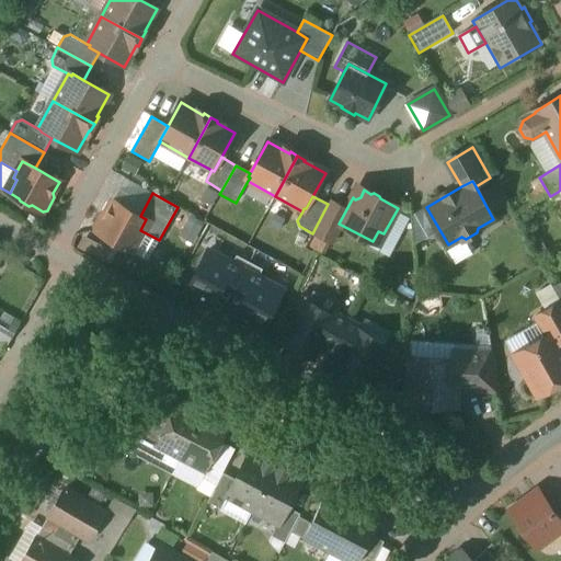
[(140,216),(113,201),(106,213),(102,214),(95,227),(96,231),(129,249),(140,230),(146,219),(140,216)]
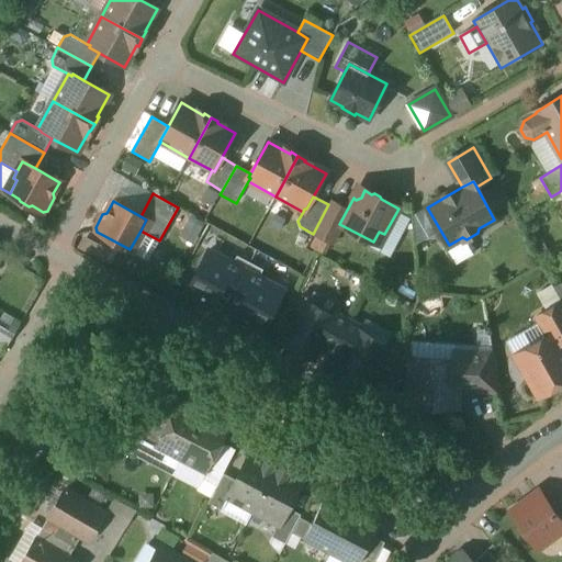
[(328,204),(313,234),(332,244),(341,225),(339,224),(347,210),(330,201),(328,204)]
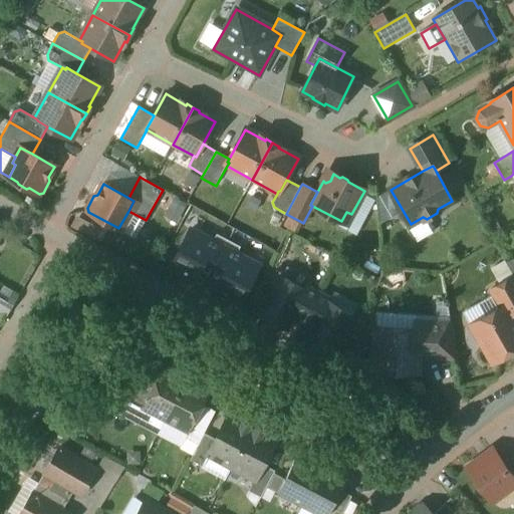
[(177,220),(186,203),(175,198),(167,215),(177,220)]
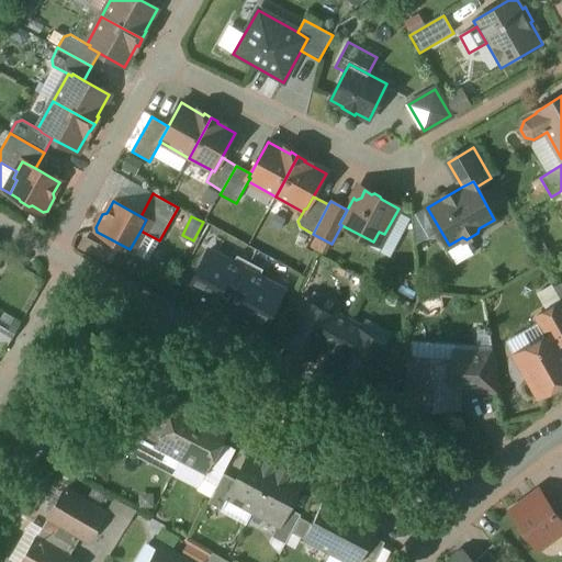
[(159,240),(141,231),(130,249),(148,260),(159,240)]
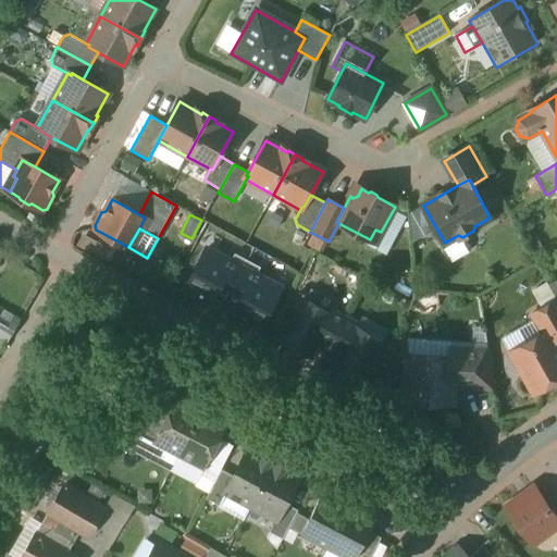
[(259,267),(234,254),(231,259),(205,245),(180,293),(212,310),(220,297),(233,305),(227,316),(259,333),(284,285),(257,271),(259,267)]
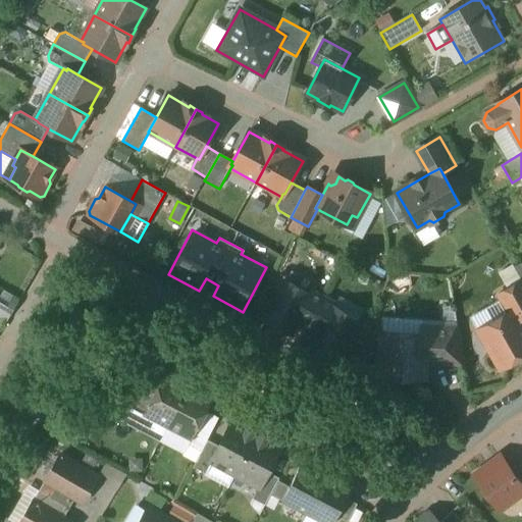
[(521,320),(521,280),(498,296),(508,313),(515,310),(521,321),(521,320)]
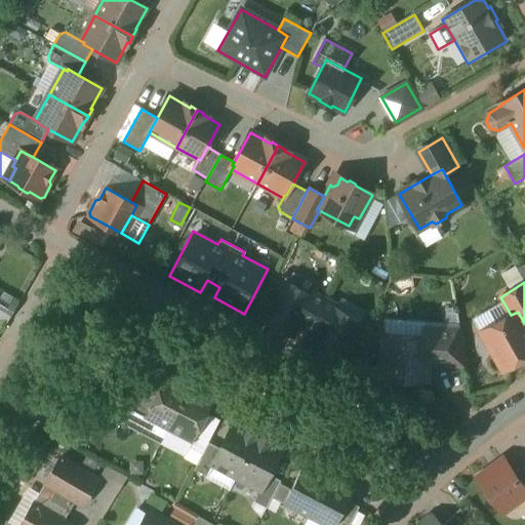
[(286,283),(266,321),(292,335),(299,322),(313,296),(312,296),(286,283)]
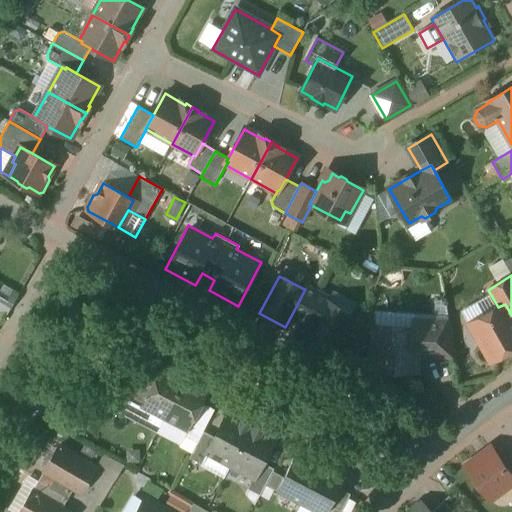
[(305,289),(292,314),(303,320),(318,292),(306,285),(304,289),(305,289)]
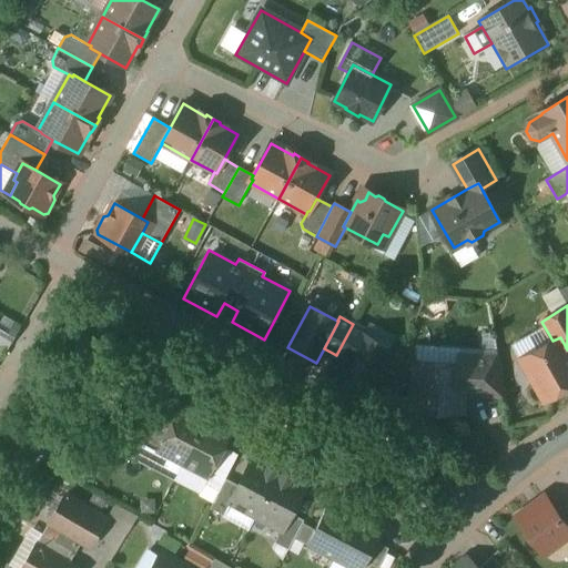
[(8,333),(0,327),(0,345),(8,351),(21,327),(13,323),(8,333)]
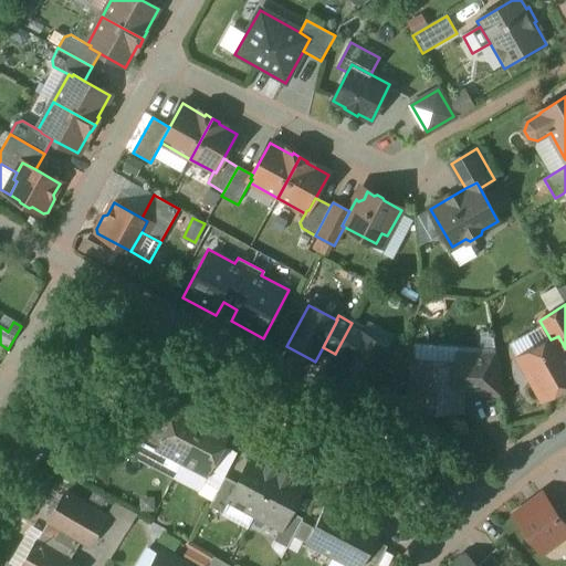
[(352,323),(335,354),(346,359),(360,333),(362,333),(364,329),(352,323)]
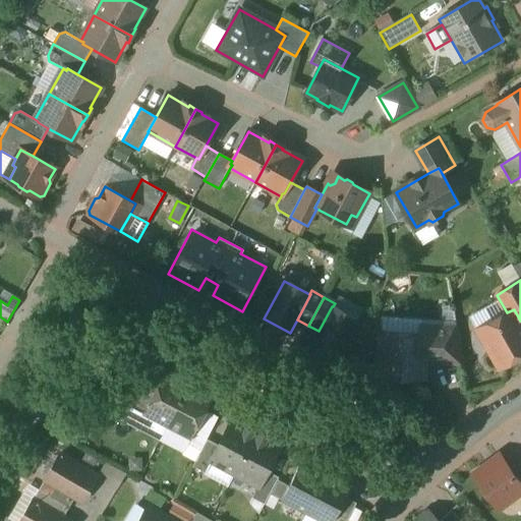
[(333,306),(332,306),(319,331),(312,344),(338,358),(358,320),(333,306)]
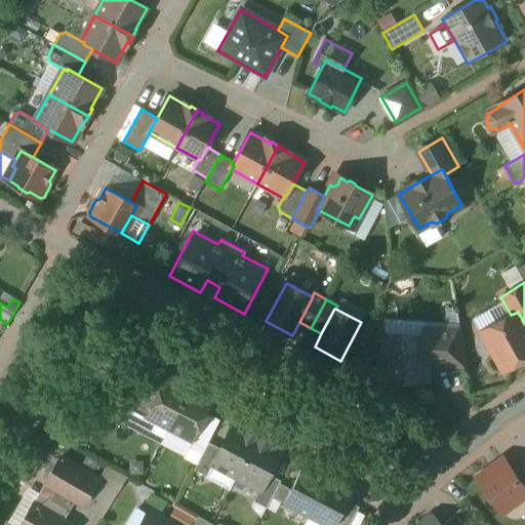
[(511,315),(483,331),(496,354),(495,358),(502,371),(507,369),(511,370),(521,364),(522,361),(524,359),(524,324),(524,323),(518,312),(511,315)]
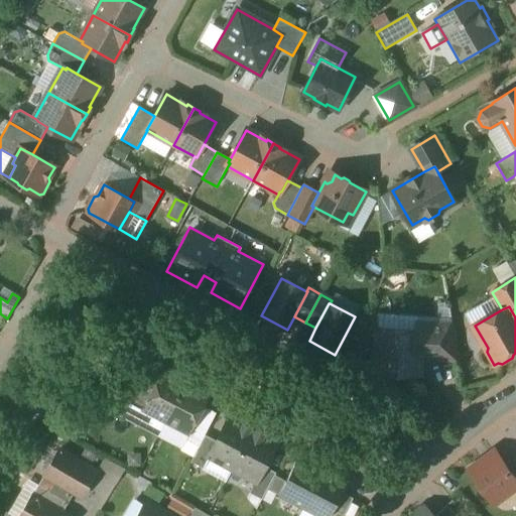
[(449,307),(438,307),(437,318),(452,319),(449,307)]
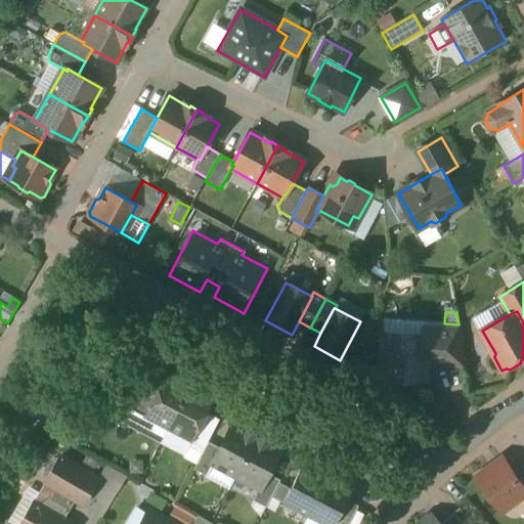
[(444,323),(384,319),(380,377),(427,380),(428,363),(436,363),(438,330),(460,331),(459,324),(444,323)]
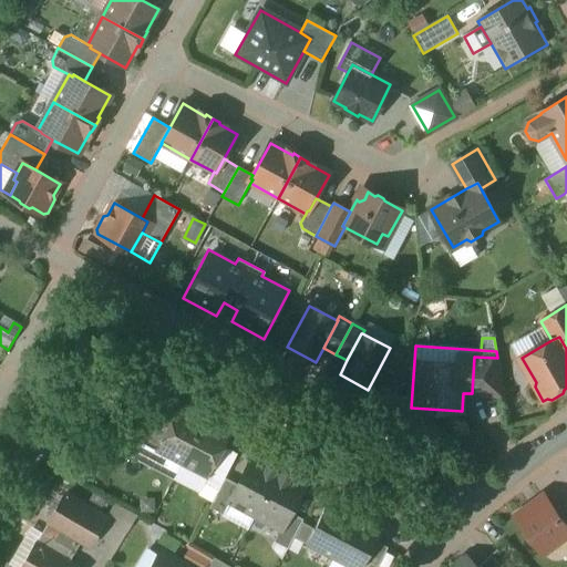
[(497,358),(474,357),(472,393),(504,395),(497,358)]
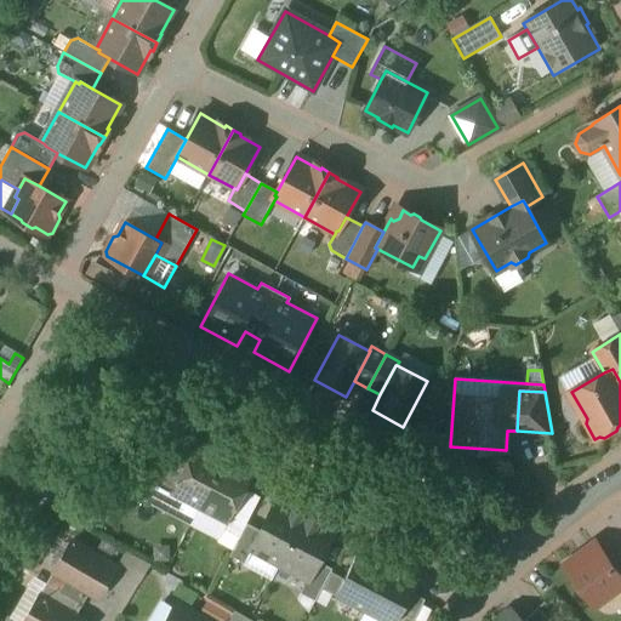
[(224,462),(212,456),(209,445),(199,440),(188,462),(171,494),(200,508),(224,462)]
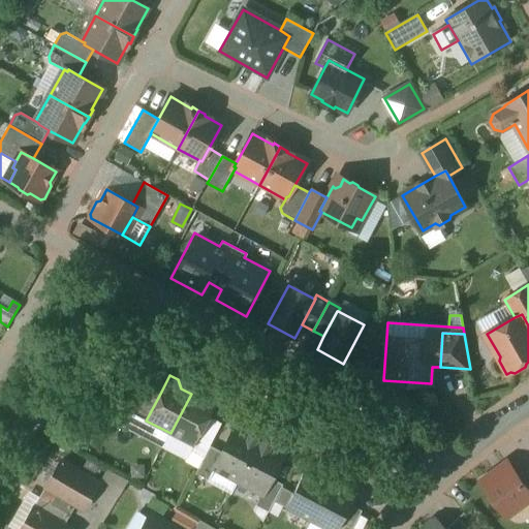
[(160,394),(150,387),(134,416),(145,423),(146,421),(160,394)]
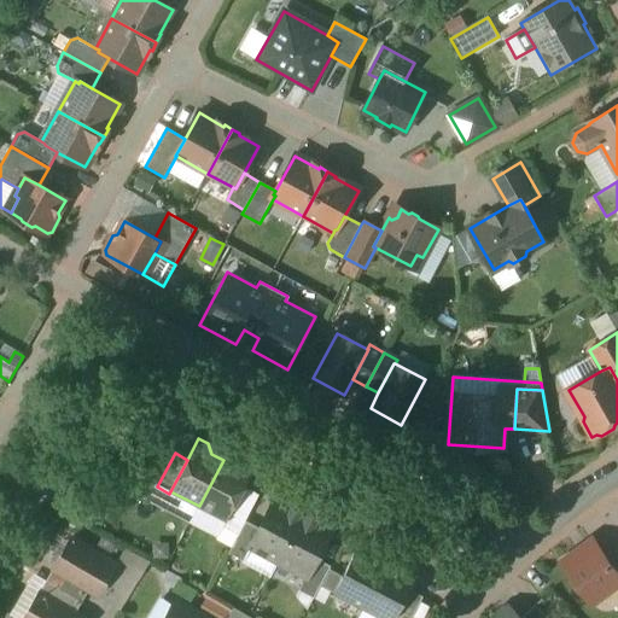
[(246,464),(235,466),(223,460),(199,506),(227,520),(255,467),(246,464)]
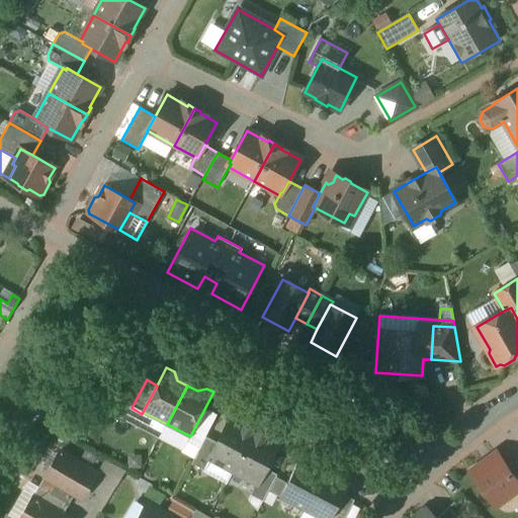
[(249,427),(231,417),(218,443),(209,457),(210,458),(234,470),(256,428),(250,425),(249,427)]
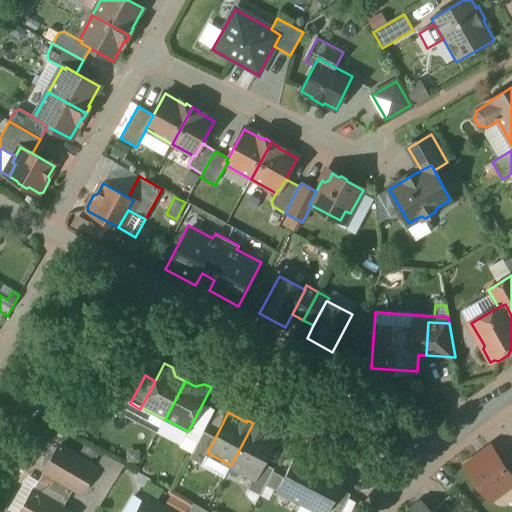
[(259,427),(253,423),(231,465),(254,477),(255,477),(262,463),(276,438),(258,428),(259,427)]
